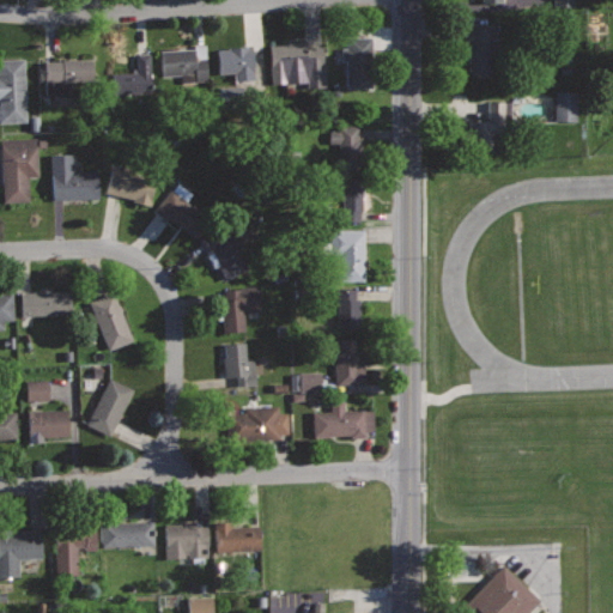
[(492,26),(473,26),(473,46),(469,46),(469,76),(492,76),(492,26)]
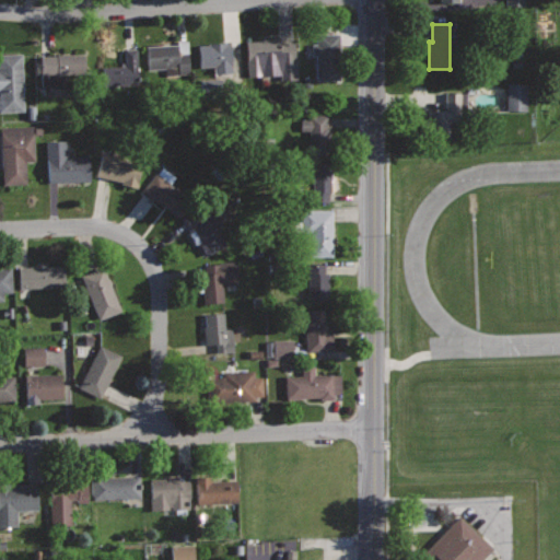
[(340,33),(316,33),(316,44),(312,44),(312,55),(317,55),(316,79),(340,79),(340,33)]
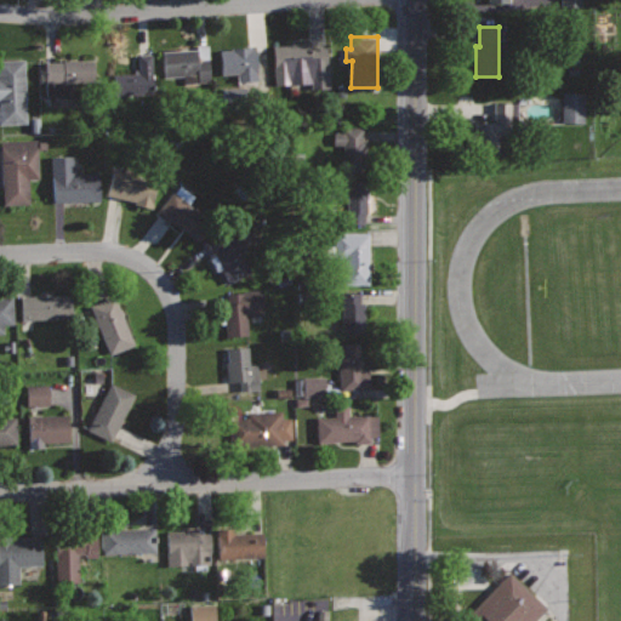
[(309,41),(272,45),(275,85),(311,81),(311,90),(331,87),(328,45),(309,46),(309,41)]
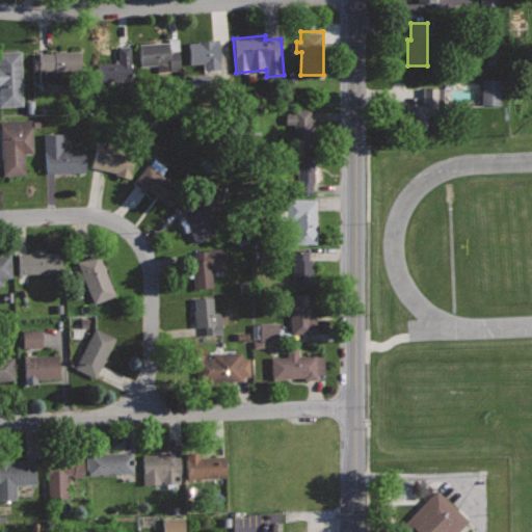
[(169,42),(138,43),(139,65),(168,64),(168,70),(181,69),(180,37),(168,37),(169,42)]
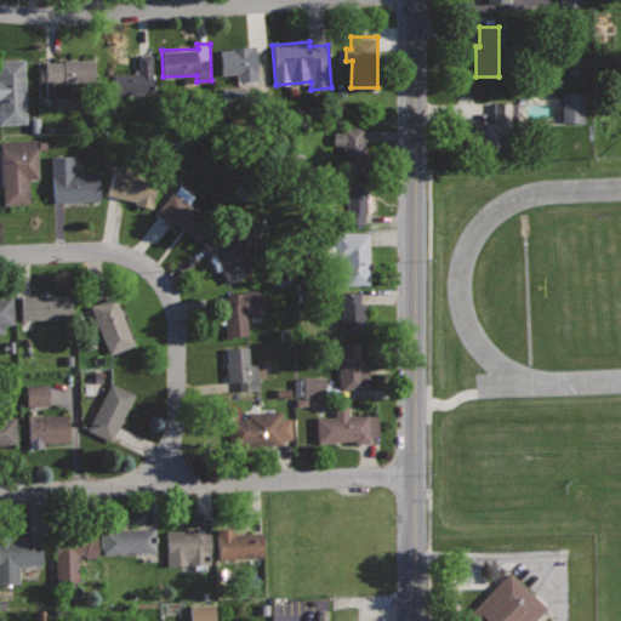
[(255,46),(218,49),(221,74),(237,73),(238,81),(257,80),(255,46)]
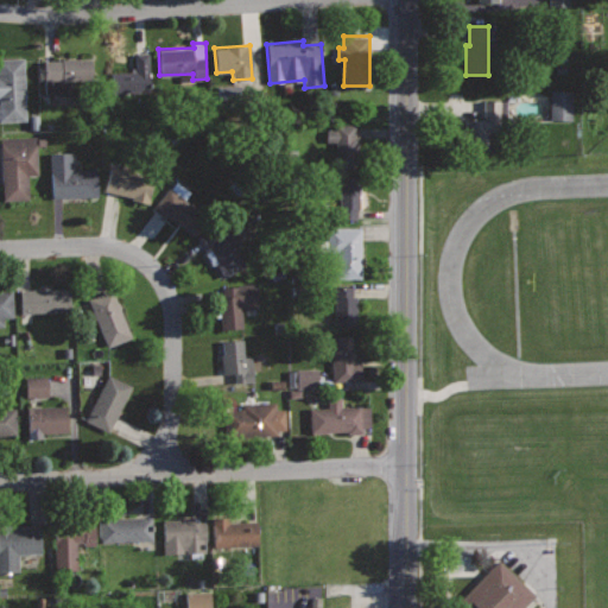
[(149,52),(135,52),(137,70),(111,73),(112,94),(151,92),(149,52)]
